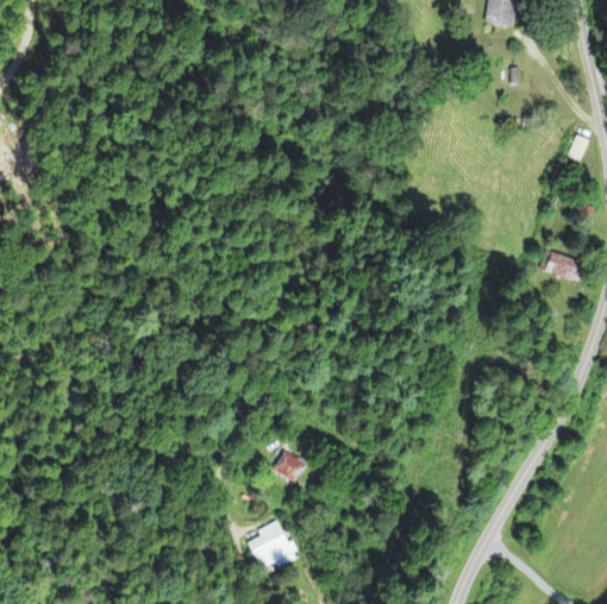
[(486,0),(483,24),(509,26),(512,0),(486,0)]
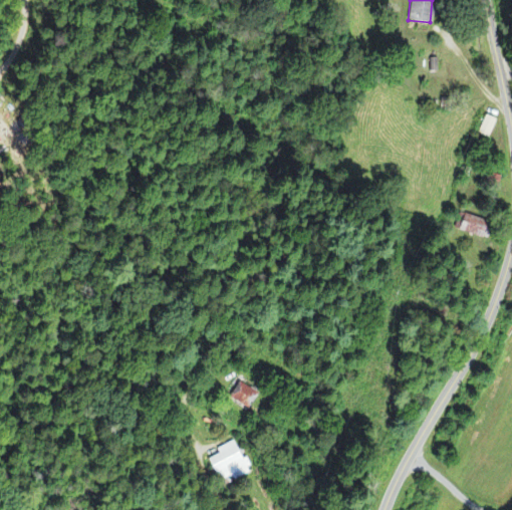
[(489,137),(497,118),(486,113),(478,133),(489,137)]
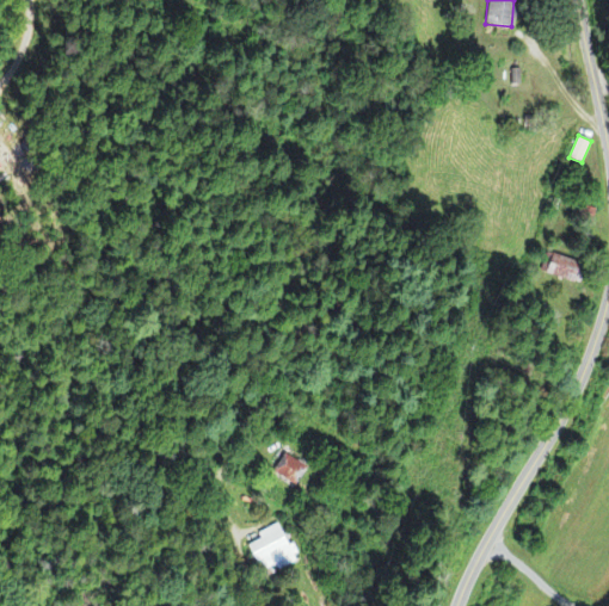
[(537,272),(577,282),(582,263),(549,255),(548,263),(540,261),(537,272)]
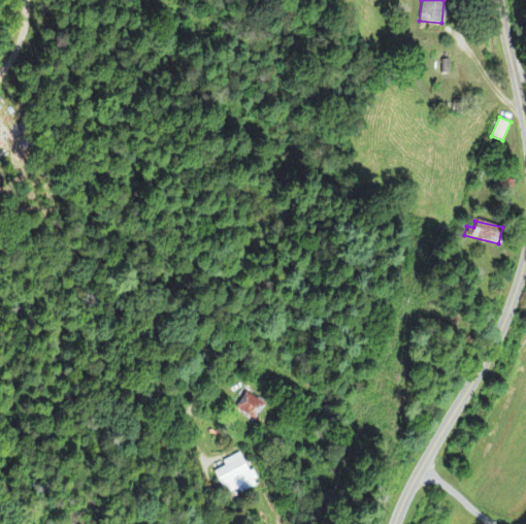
[(233,410),(256,420),(263,401),(240,391),(233,410)]
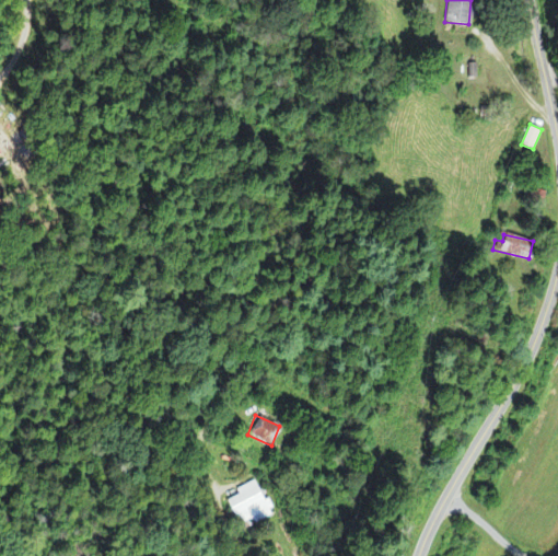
[(271,513),(256,478),(235,488),(239,495),(228,499),(239,523),(253,517),(255,521),(271,513)]
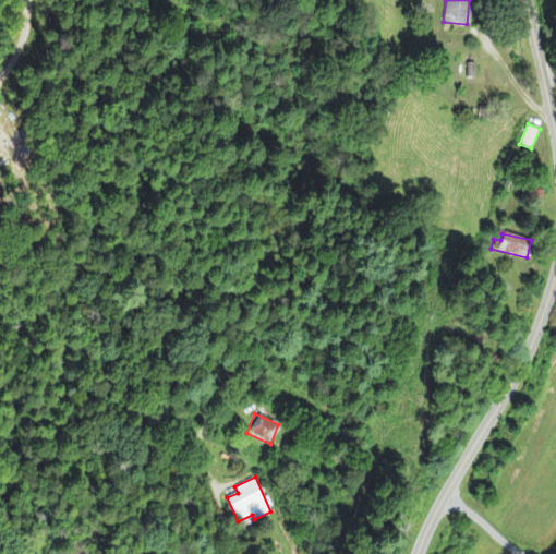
All buildings are outlined.
